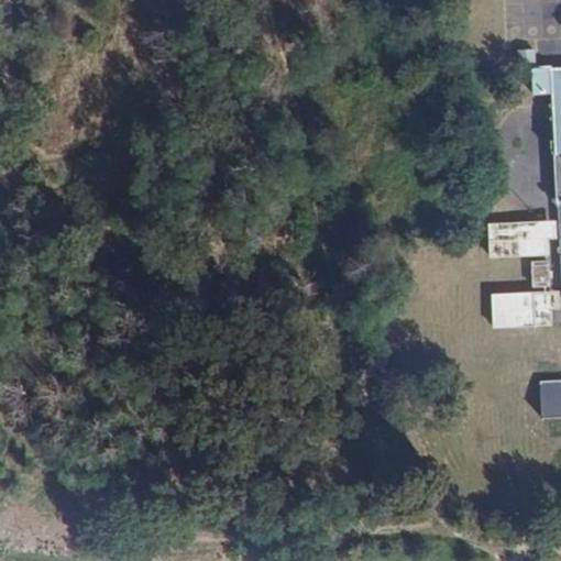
[(560,65),(549,66),(550,92),(551,102),(560,101),(560,65)]
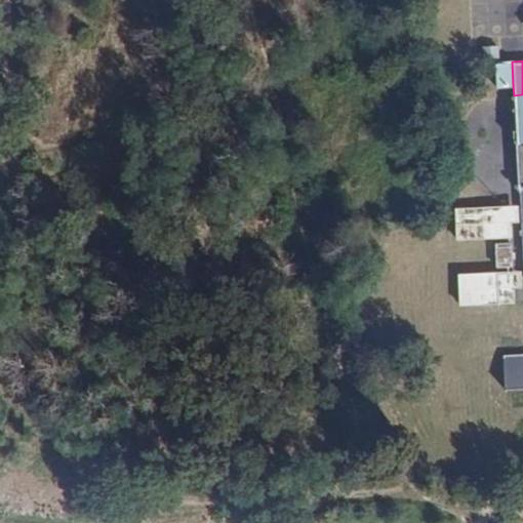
[(513,86),(512,62),(494,63),(495,87),(513,86)]
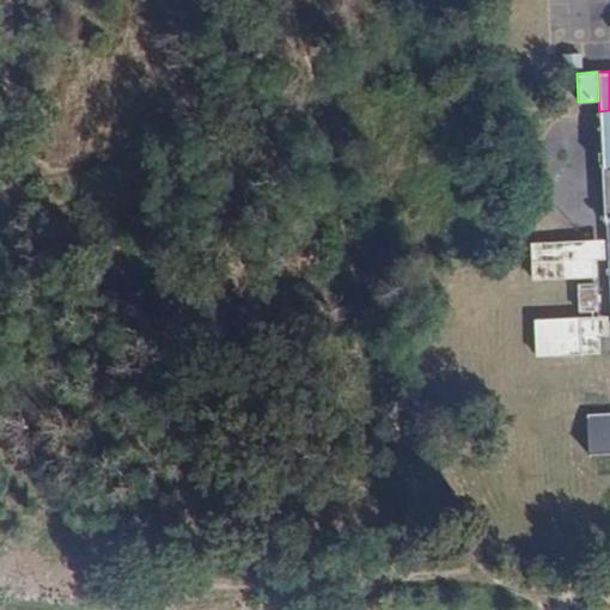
[(609,110),(599,111),(605,213),(601,214),(601,218),(605,218),(609,303),(609,110)]
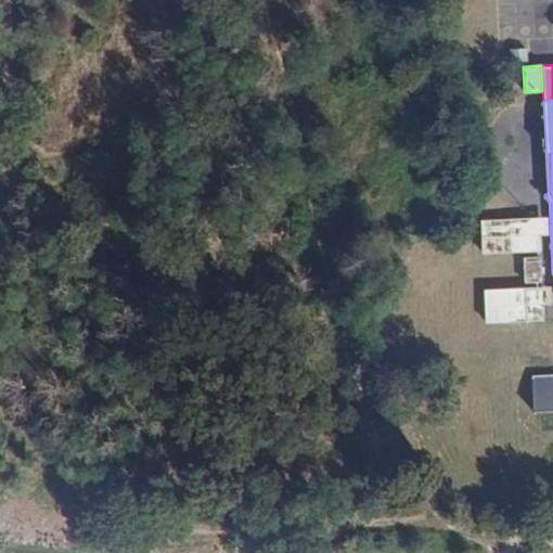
[(489,290),(491,321),(541,319),(540,286),(489,290)]
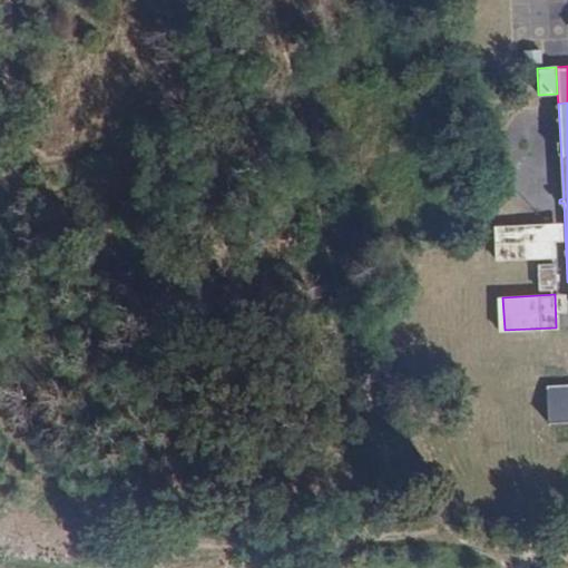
[(567,383),(546,385),(548,422),(567,421),(567,383)]
